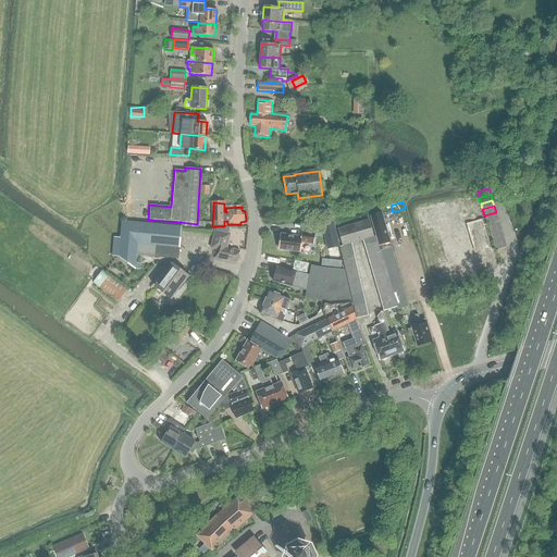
[(381,212),(370,215),(379,245),(390,242),(381,212)]
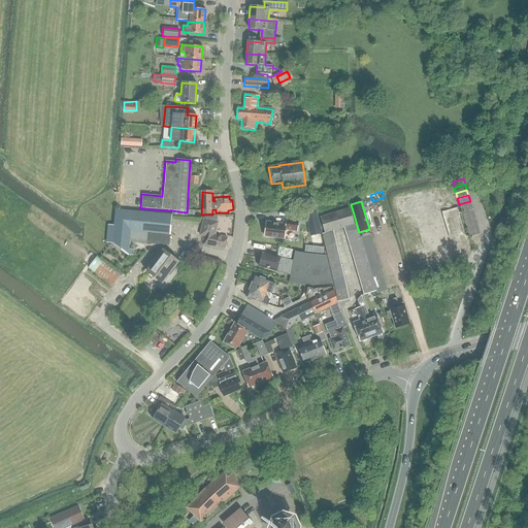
[(471,206),(470,201),(459,204),(461,209),(471,206)]
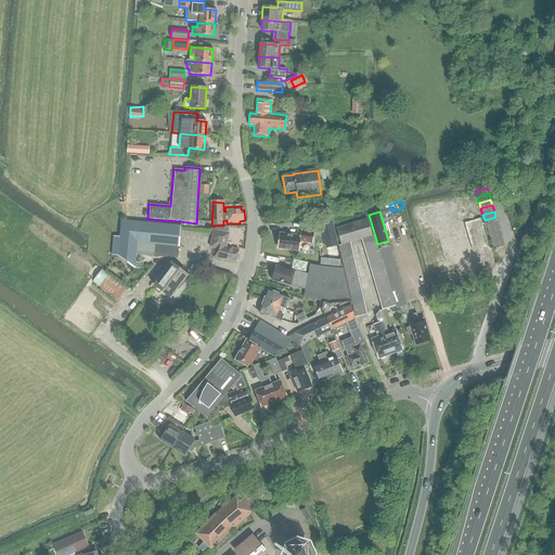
[(498,223),(495,217),(485,220),(486,227),(498,223)]
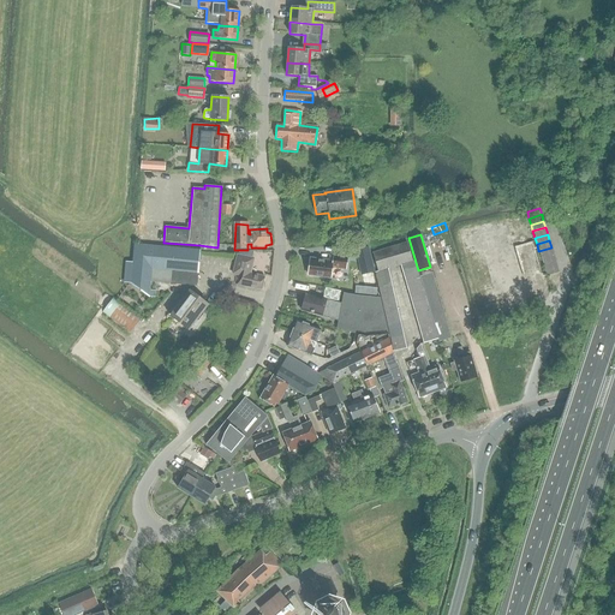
[(412,262),(406,242),(372,252),(377,272),(388,269),(400,266),(412,262)]
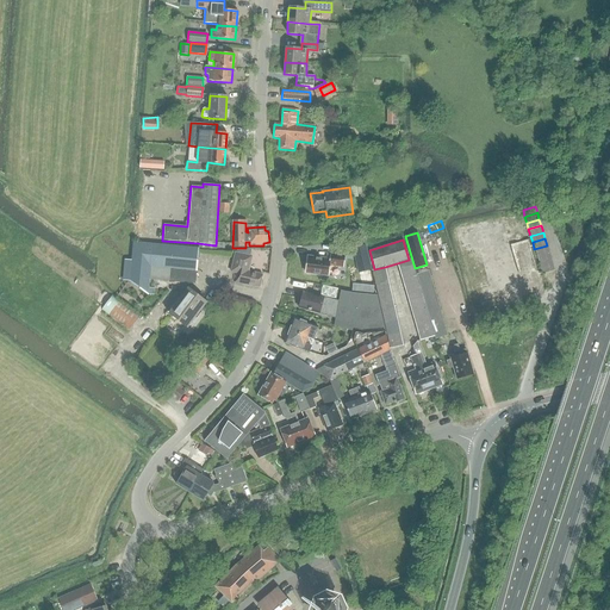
[(198,249),(161,246),(132,243),(129,281),(148,294),(153,296),(154,288),(148,288),(149,280),(194,285),(198,249)]
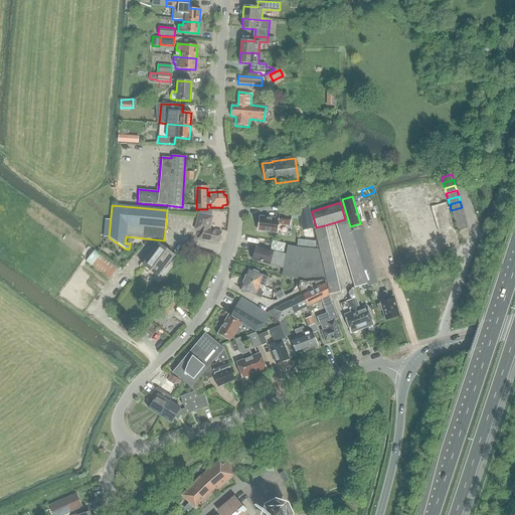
[(309,207),(298,209),(302,230),(313,228),(309,207)]
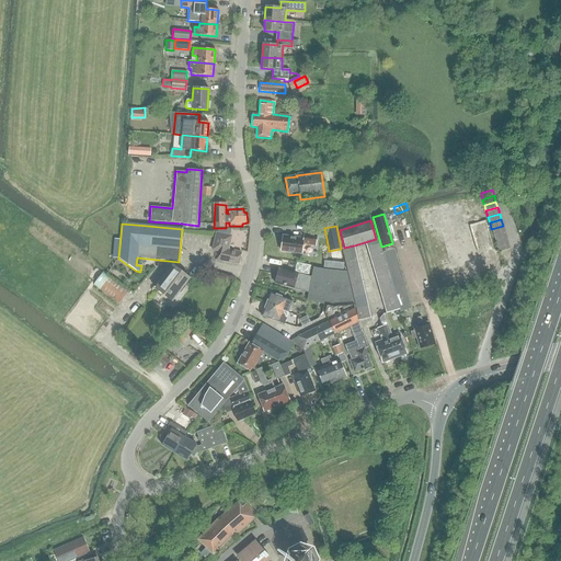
[(504,231),(503,226),(491,229),(493,235),(504,231)]
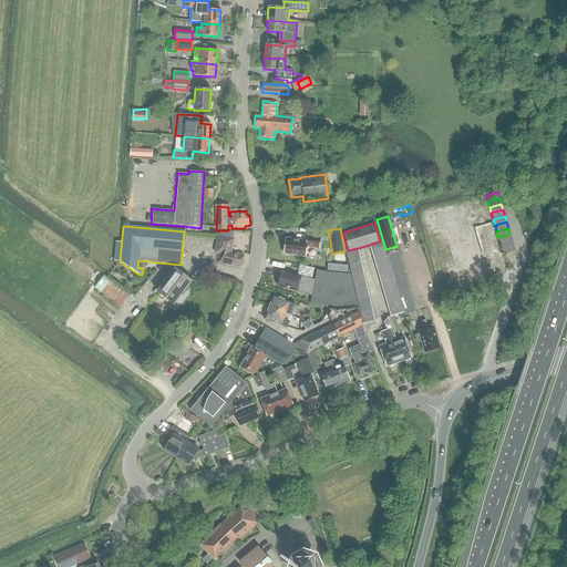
[(512,239),(509,234),(498,237),(500,244),(512,239)]
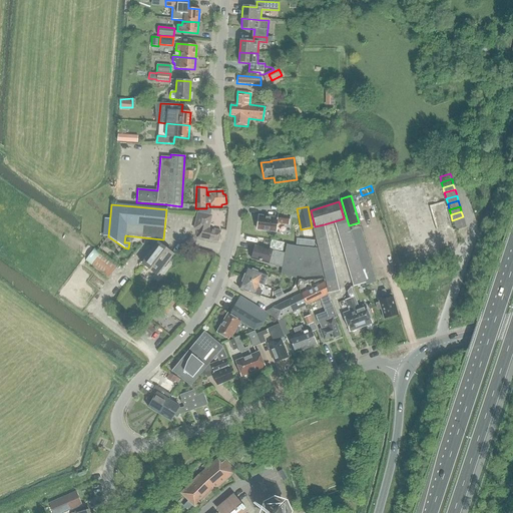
[(211,217),(203,215),(197,213),(194,227),(199,229),(197,237),(217,242),(219,230),(208,228),(211,217)]
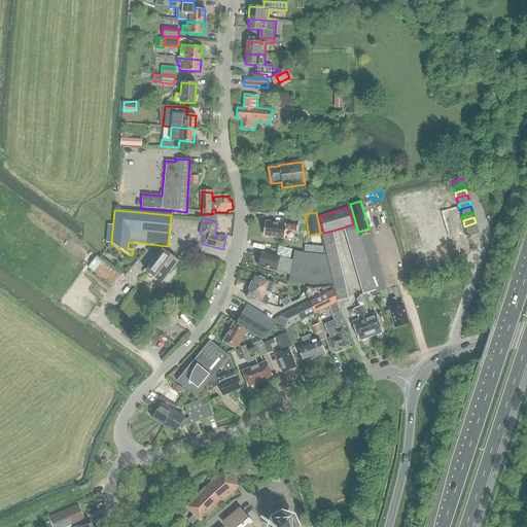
[(295,231),(296,221),(285,219),(283,224),(265,222),(262,236),(283,238),(283,230),(295,231)]
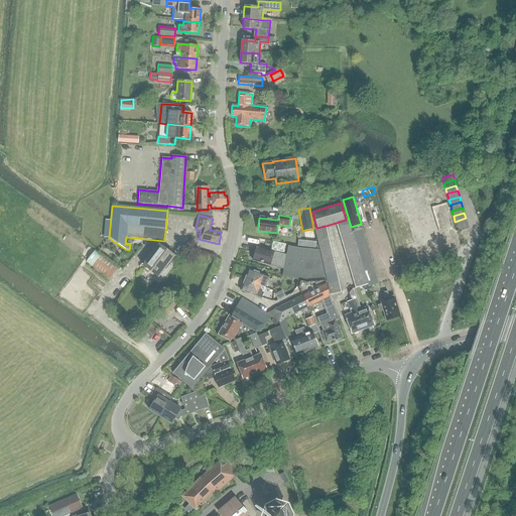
[(468,224),(466,218),(455,222),(457,227),(468,224)]
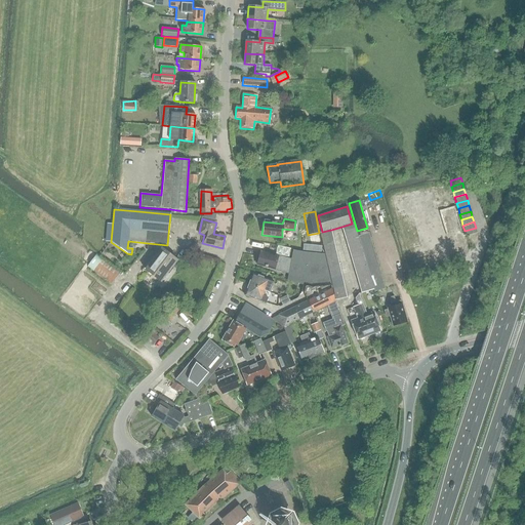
[(344,233),(354,230),(352,224),(341,227),(342,228),(344,233)]
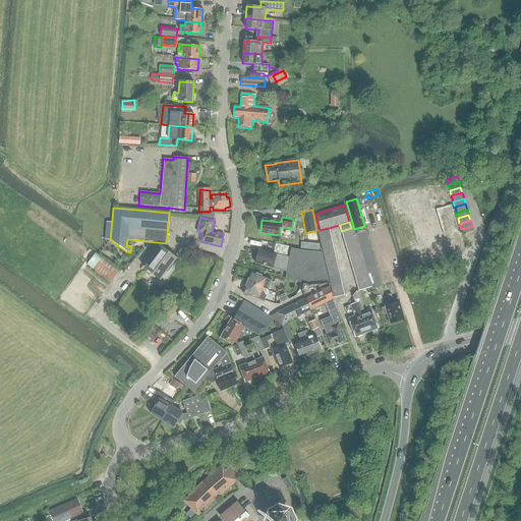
[(473,231),(472,226),(461,229),(463,234),(473,231)]
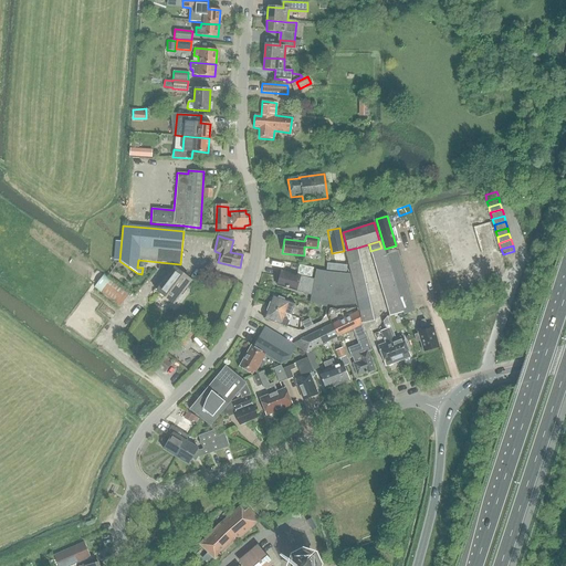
[(358,254),(357,248),(347,250),(345,251),(345,252),(346,257),(358,254)]
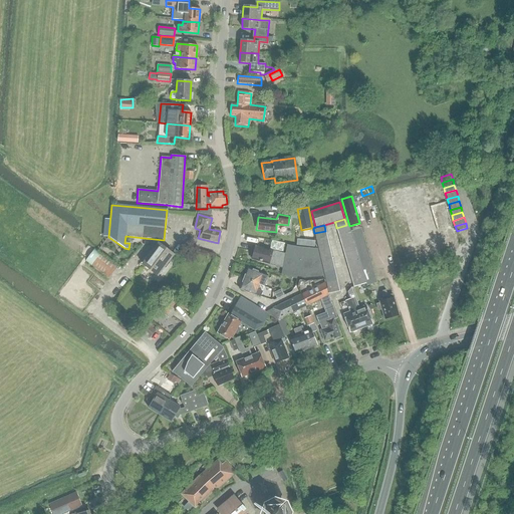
[(338,234),(348,231),(346,225),(336,228),(338,234)]
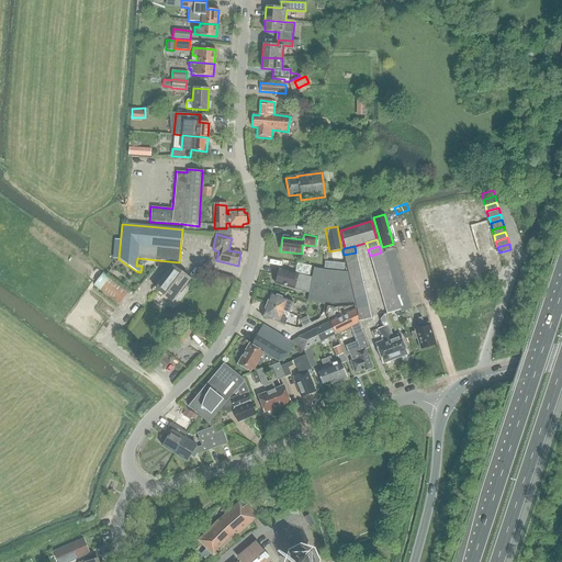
[(385,258),(396,255),(395,249),(383,253),(385,258)]
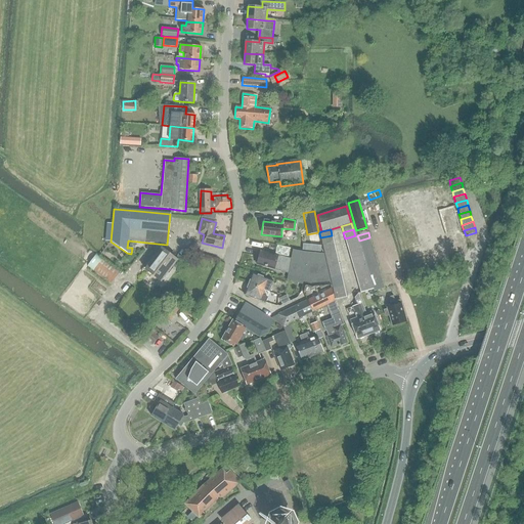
[(334,242),(332,235),(320,237),(322,244),(334,242)]
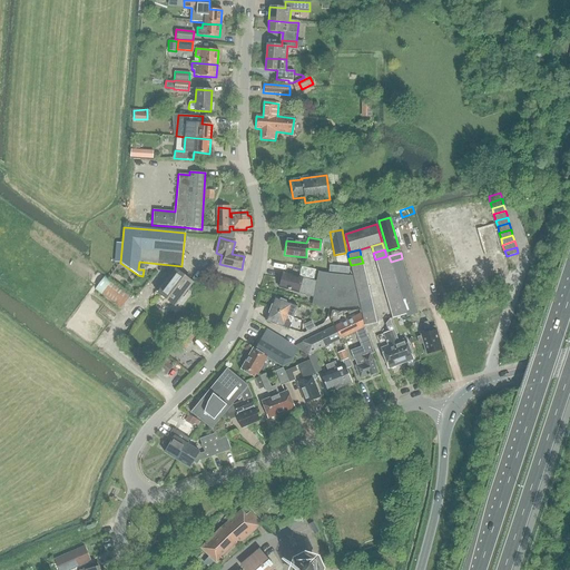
[(377,266),(389,263),(386,256),(375,259),(377,266)]
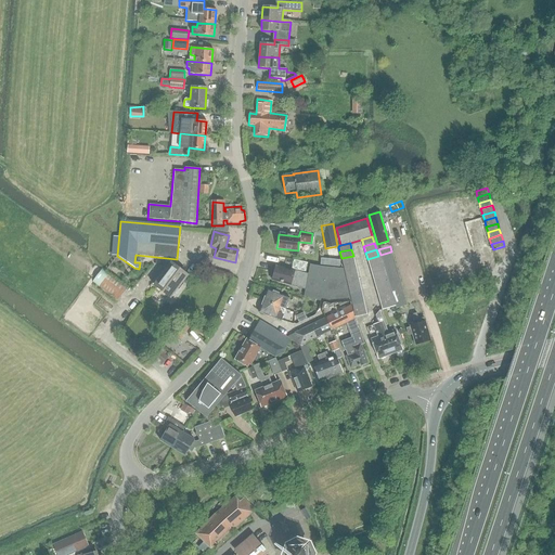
[(382,260),(394,257),(391,252),(381,255),(382,260)]
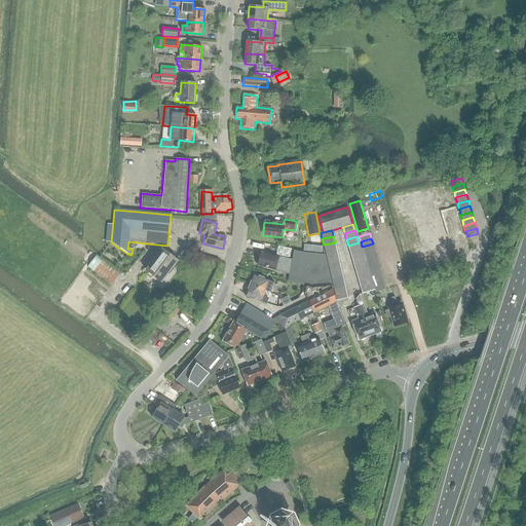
[(336,249),(335,242),(324,245),(325,251),(336,249)]
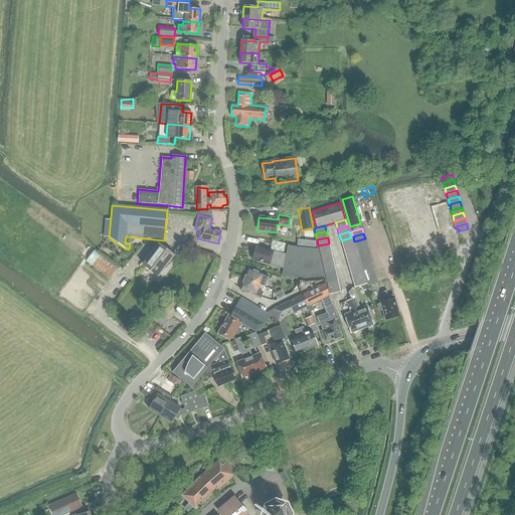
[(342,246),(353,242),(351,237),(341,240),(342,246)]
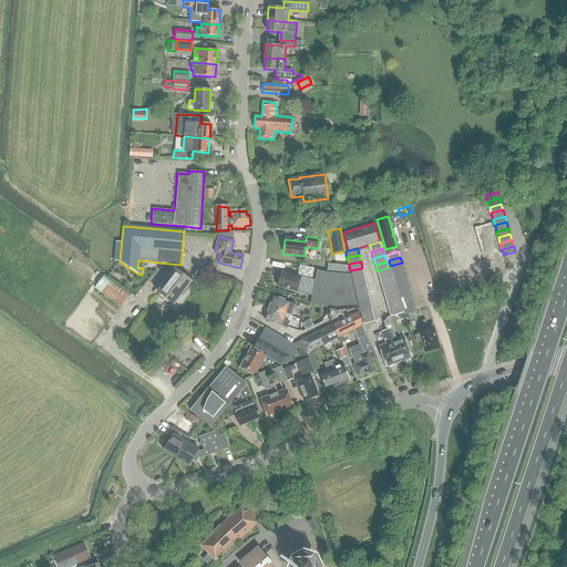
[(392,272),(403,269),(402,263),(390,266),(392,272)]
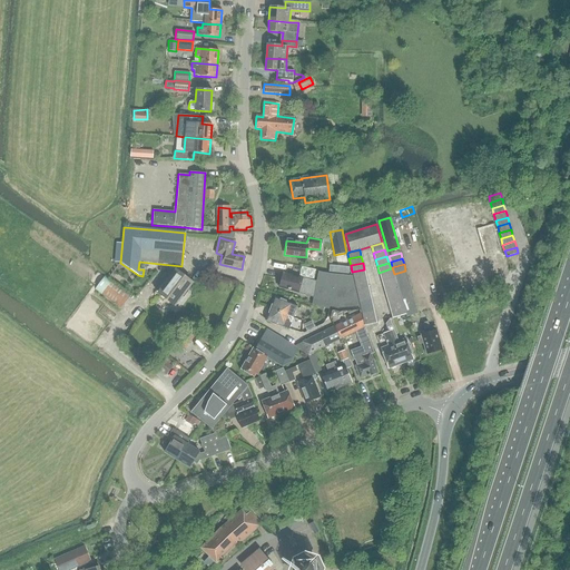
[(381,279),(393,275),(391,268),(379,273),(381,279)]
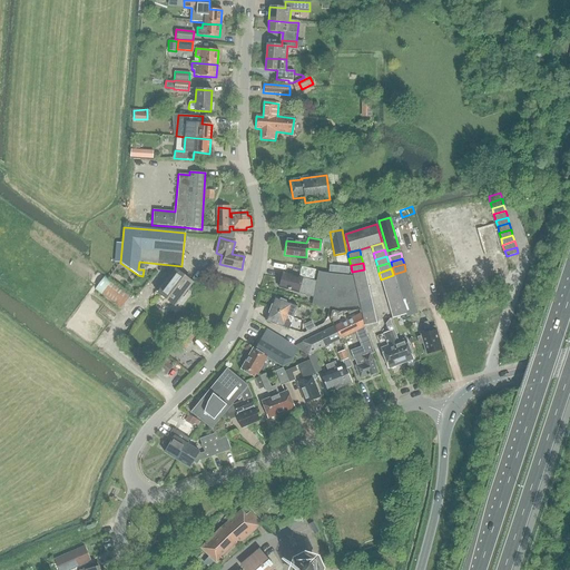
[(365,276),(364,269),(352,272),(353,278),(365,276)]
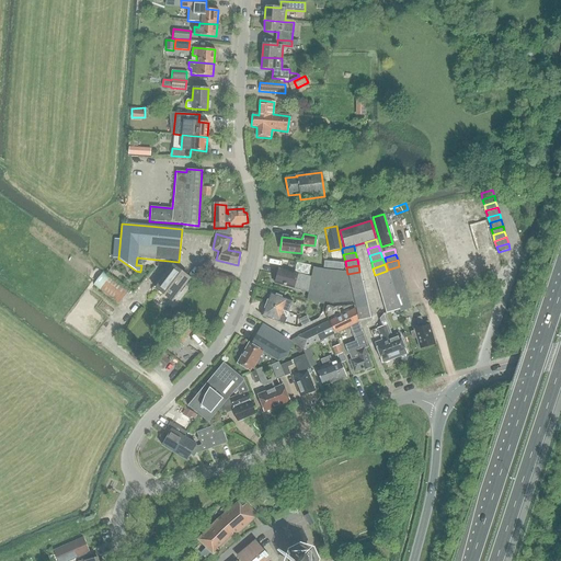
[(390,275),(401,272),(399,266),(388,270),(390,275)]
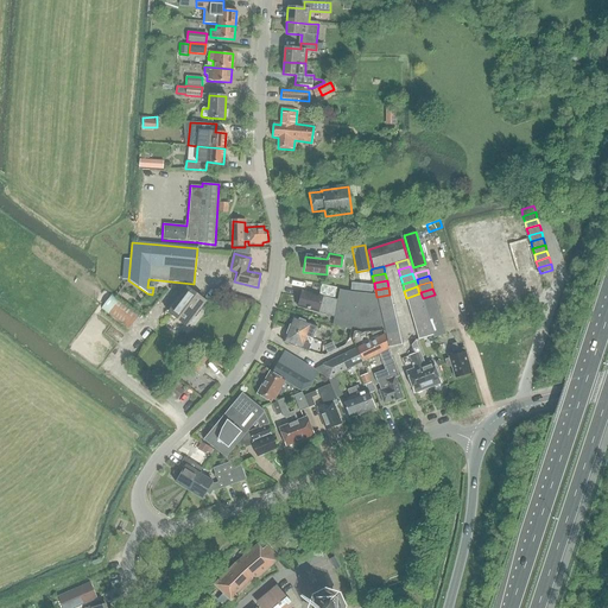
[(337,301),(323,297),(299,291),(296,308),(318,314),(334,317),(337,301)]
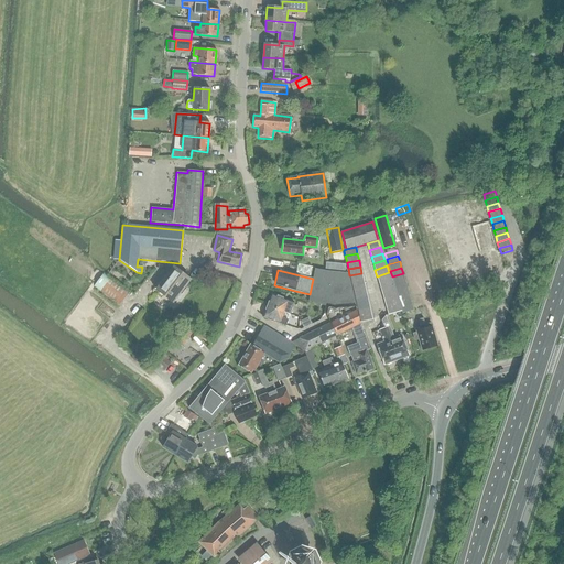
[(315,270),(313,279),(310,294),(308,301),(335,308),(353,306),(356,306),(348,273),(320,270),(315,270)]
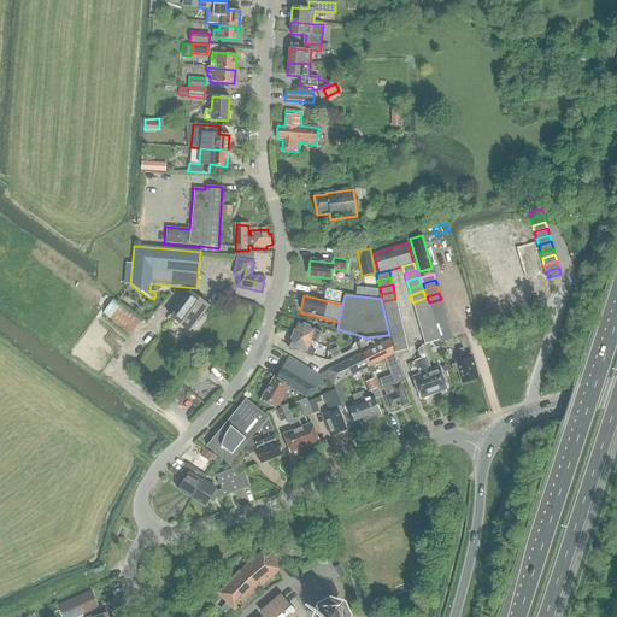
[(168,315),(170,316),(188,330),(206,307),(195,298),(182,297),(168,315)]
